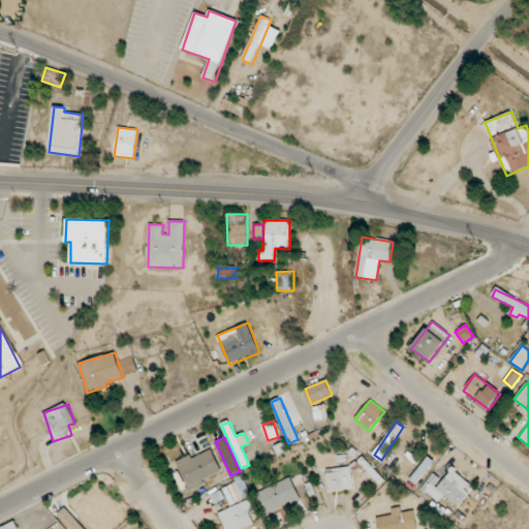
[(176,461),(188,492),(206,485),(203,479),(221,472),(212,449),(191,458),(190,455),(176,461)]
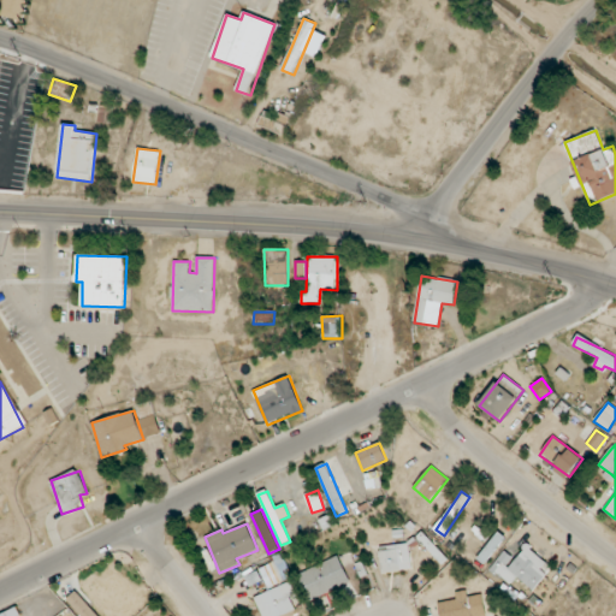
[(479,561),(486,564),(503,538),(496,533),(479,561)]
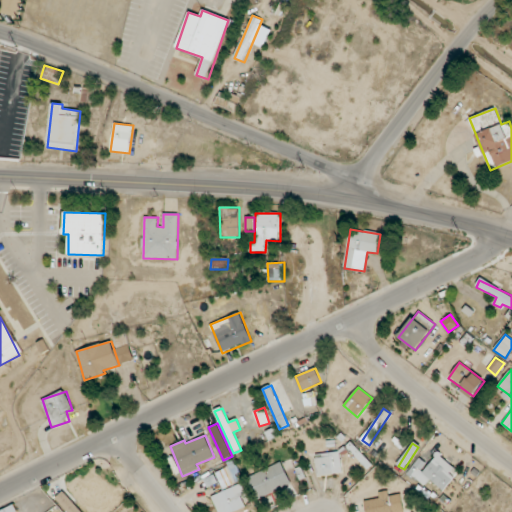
[(317,476),(342,474),(340,452),(315,454),(317,476)]
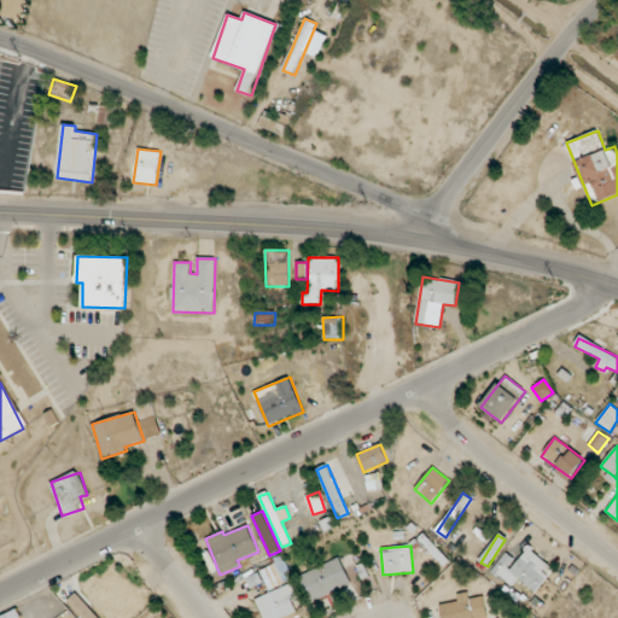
[(554,569),(528,548),(517,561),(505,553),(491,571),(513,587),(518,579),(536,593),(554,569)]
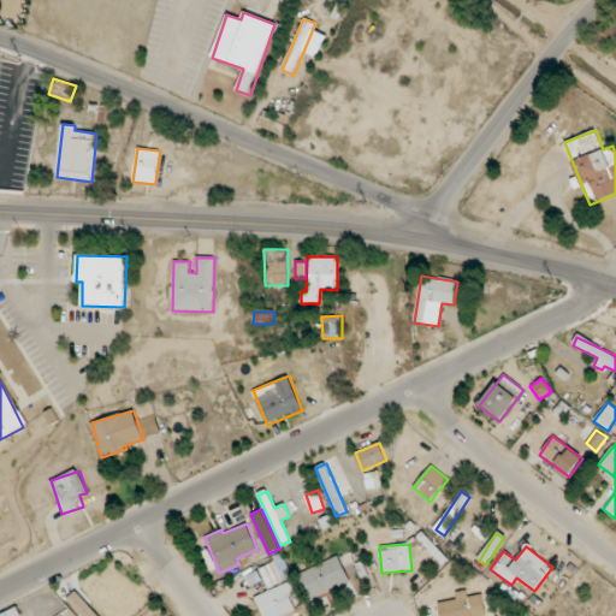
[(313,600),(350,584),(339,556),(301,573),(313,600)]
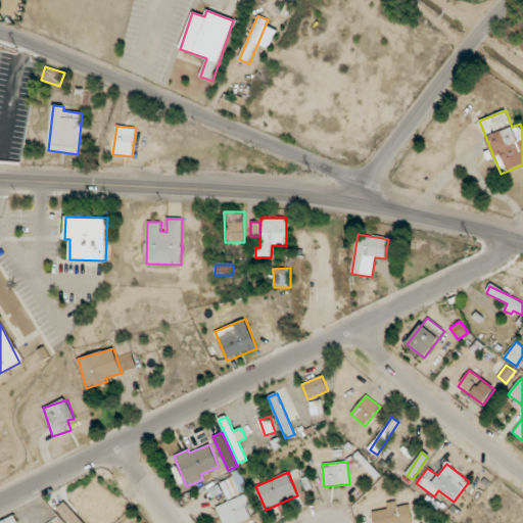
[(239,476),(221,481),(226,500),(244,494),(239,476)]
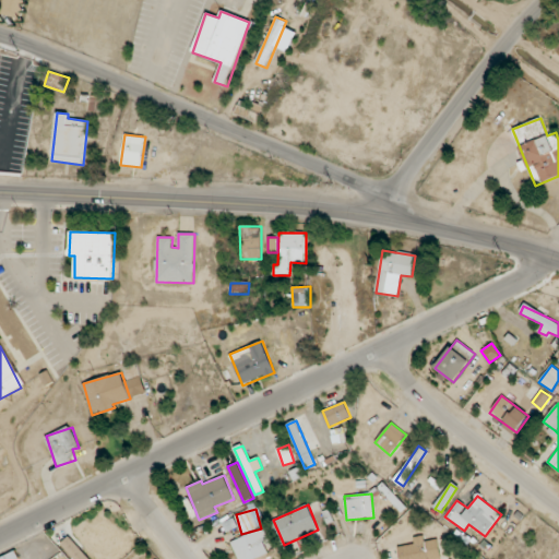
[(263,542),(269,538),(263,527),(230,543),(238,558),(256,558),(269,552),(263,542)]
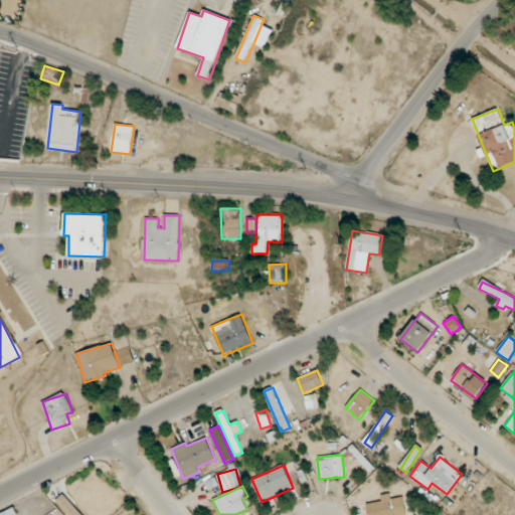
[(67,514),(81,514),(63,494),(55,501),(67,514)]
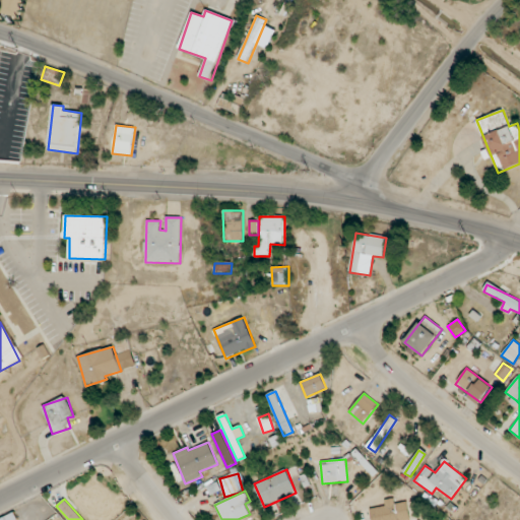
[(385,506),(370,509),(372,519),(409,519),(407,502),(394,504),(394,499),(384,500),(385,506)]
